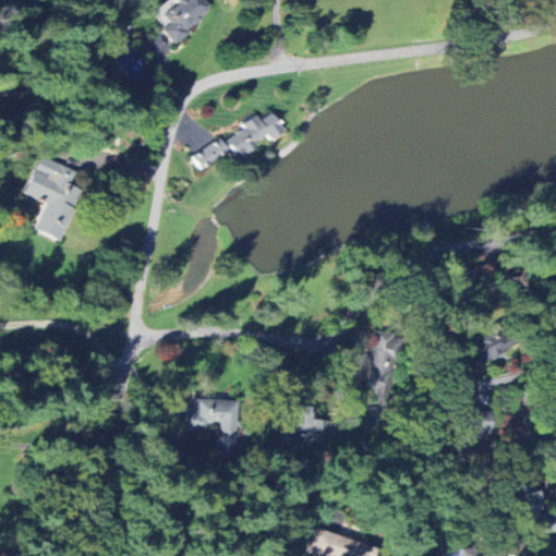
[(176,46),(191,32),(189,31),(210,10),(201,0),(177,0),(161,15),(169,23),(161,31),(176,46)]
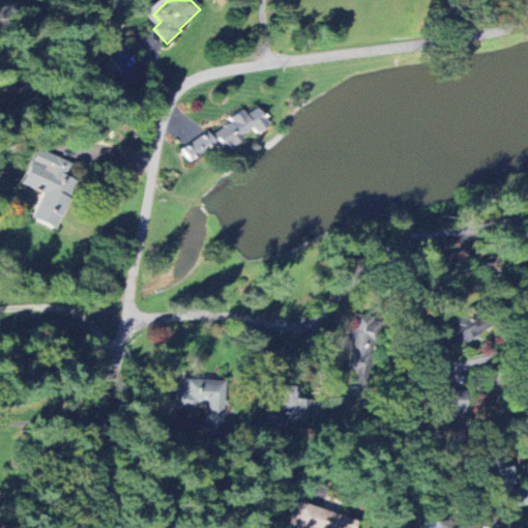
[(214,133),(226,153),(245,142),(241,136),(253,128),(255,134),(269,125),(259,108),(246,115),(242,110),(229,118),(231,122),(214,133)]
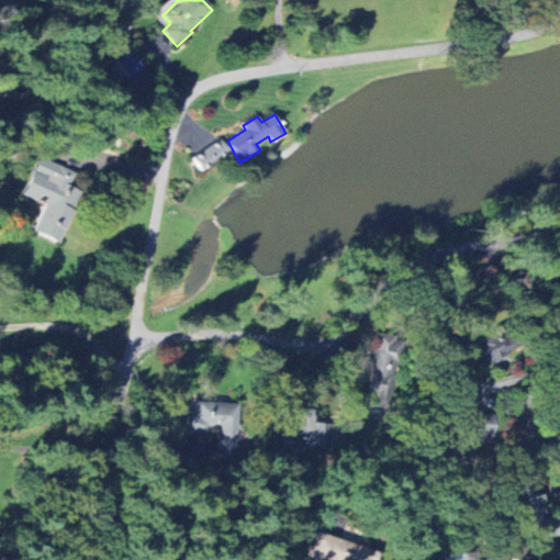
[(201,172),(231,155),(221,138),(192,156),(201,172)]
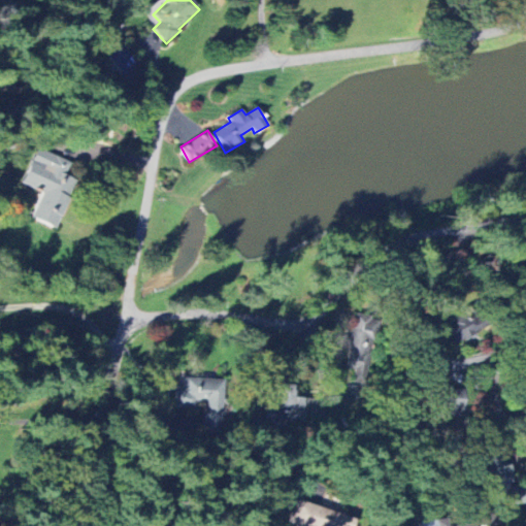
[(23,184),(42,192),(31,219),(58,229),(83,167),(37,149),(23,184)]
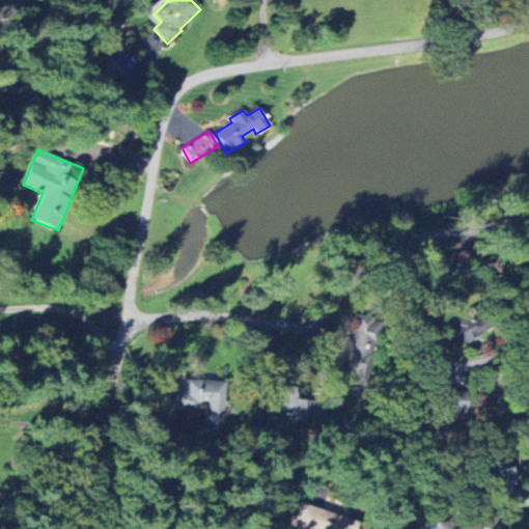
[(346,368),(369,373),(380,325),(356,321),(346,368)]
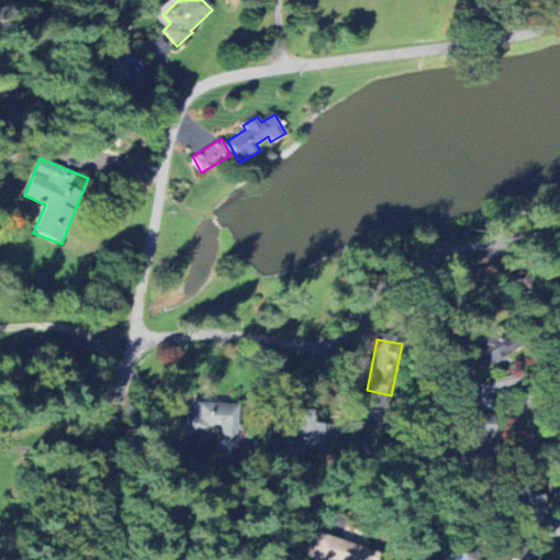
[(186,432),(208,433),(208,427),(220,427),(219,462),(238,463),(241,402),(196,401),(196,414),(187,414),(186,432)]
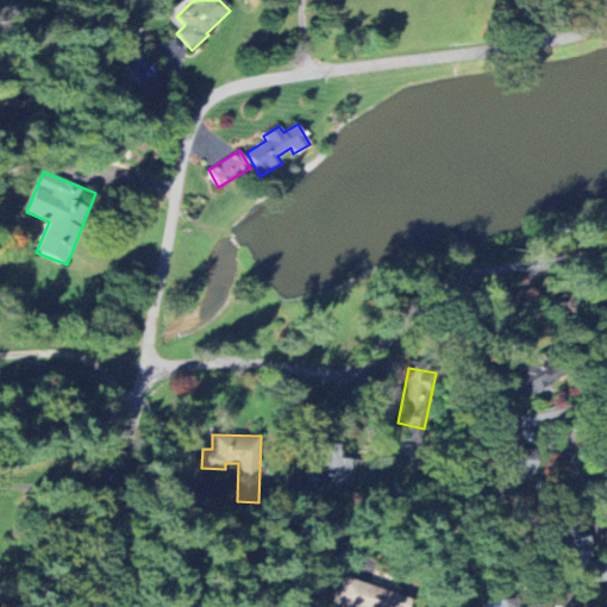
[(340,444),(310,443),(308,486),(352,487),(352,457),(340,457),(340,444)]
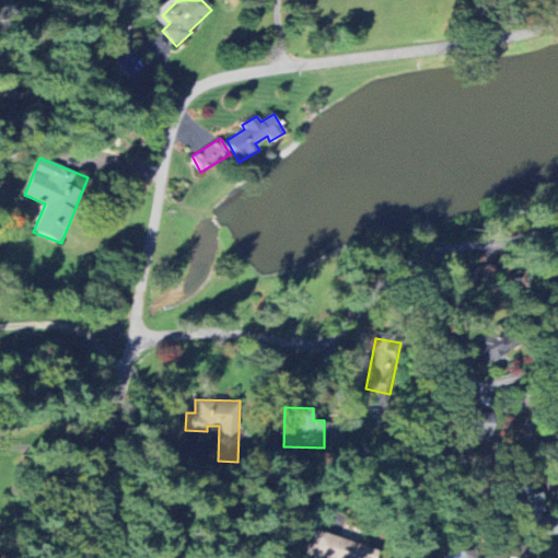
[(495,410),(464,409),(463,441),(493,443),(495,410)]
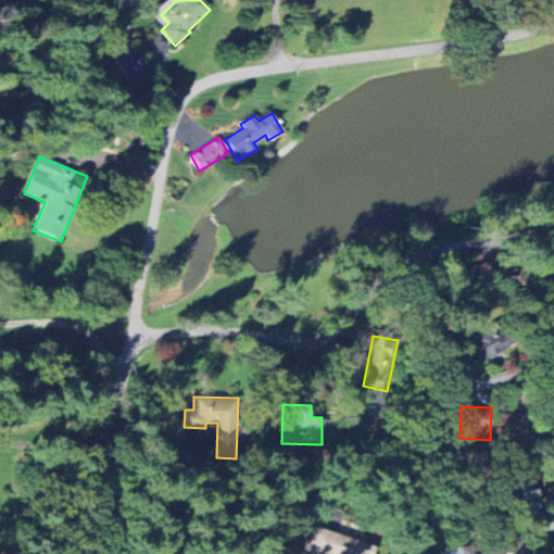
[(511,521),(540,518),(541,531),(553,529),(553,511),(541,512),(538,477),(513,479),(514,494),(507,495),(511,521)]
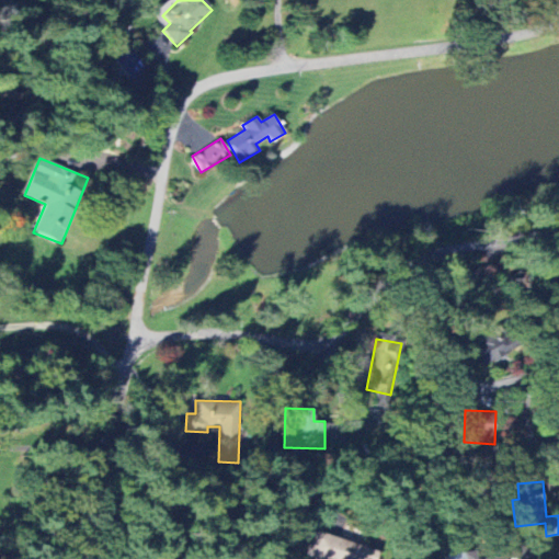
[(363,558),(367,546),(314,532),(307,558),(308,558),(358,558),(360,558),(363,558)]
